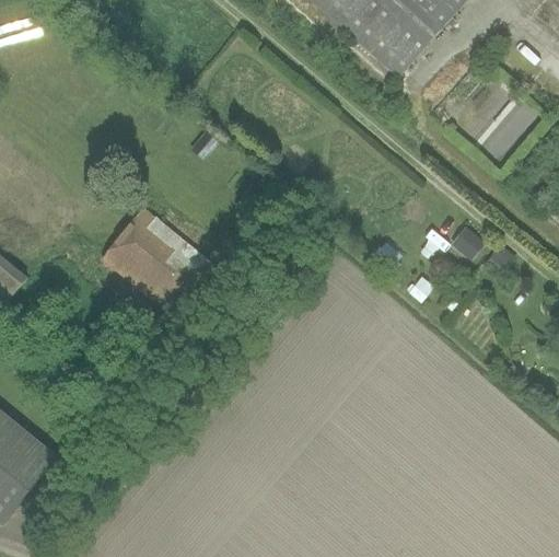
[(311,0),(397,77),(465,0),(311,0)]
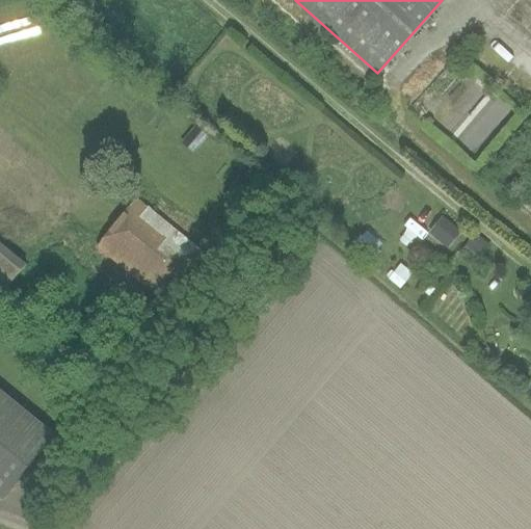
[(163,300),(204,252),(137,195),(96,245),(163,300)]
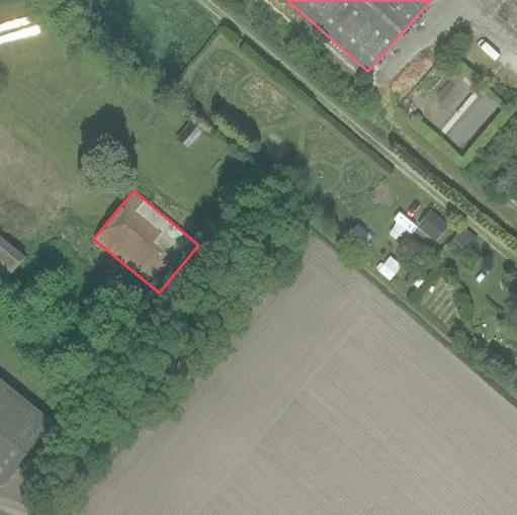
[(430,206),(417,222),(436,239),(449,224),(430,206)]
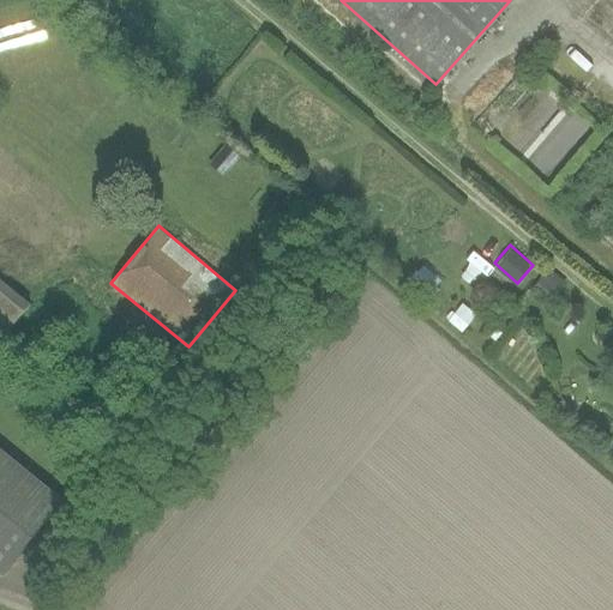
[(449,291),(460,264),(437,254),(425,282),(449,291)]
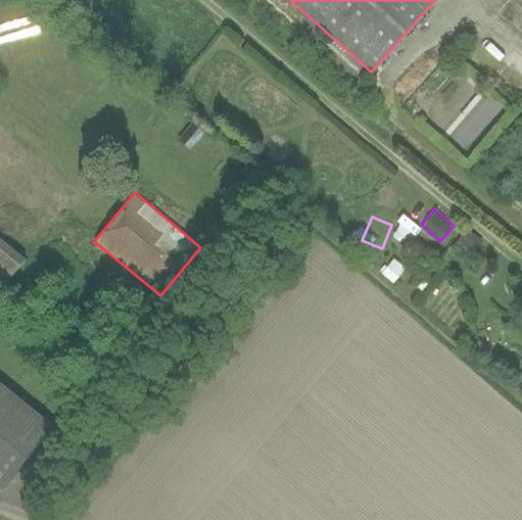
[(465,261),(472,252),(481,240),(466,228),(457,239),(449,248),(465,261)]
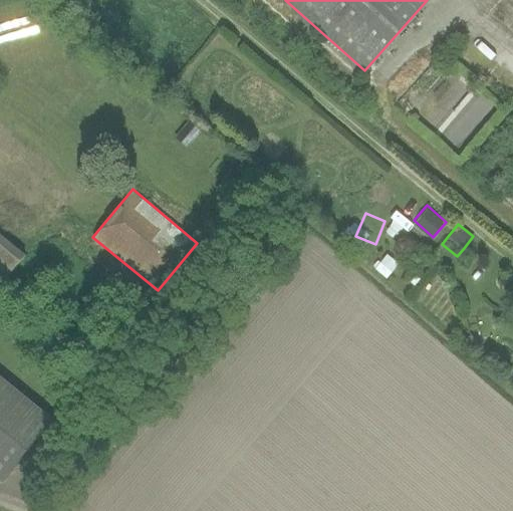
[(23,250),(0,232),(0,266),(7,271),(23,250)]
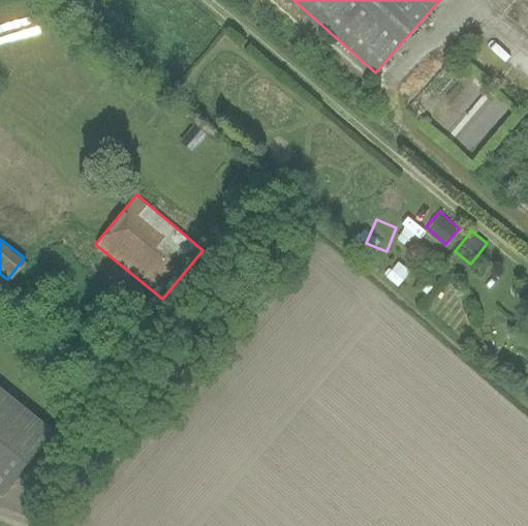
[(0,495),(53,431),(0,388),(0,495)]
